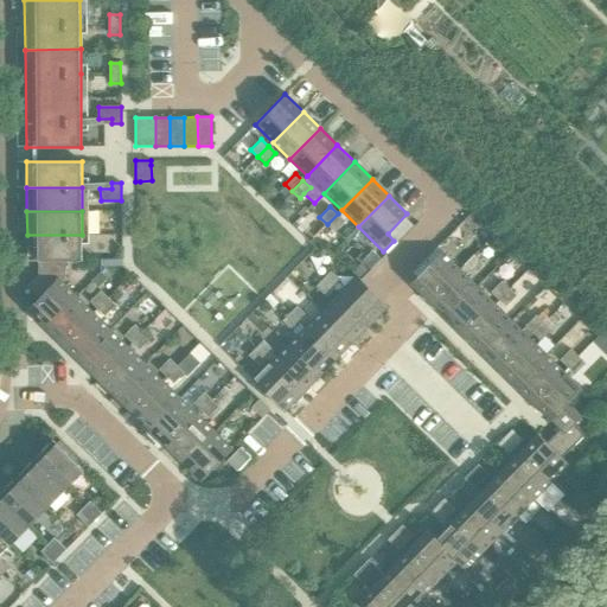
[(334,231),(345,221),(338,213),(327,224),(334,231)]
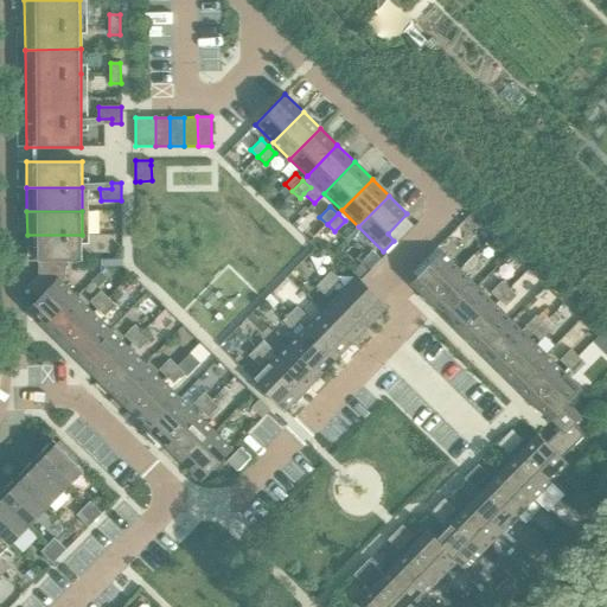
[(82,261),(82,235),(27,235),(27,260),(65,261),(82,261)]
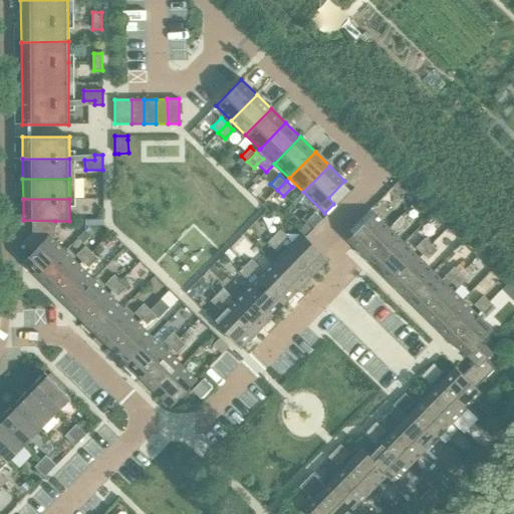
[(393,225),(402,216),(396,210),(387,219),(393,225)]
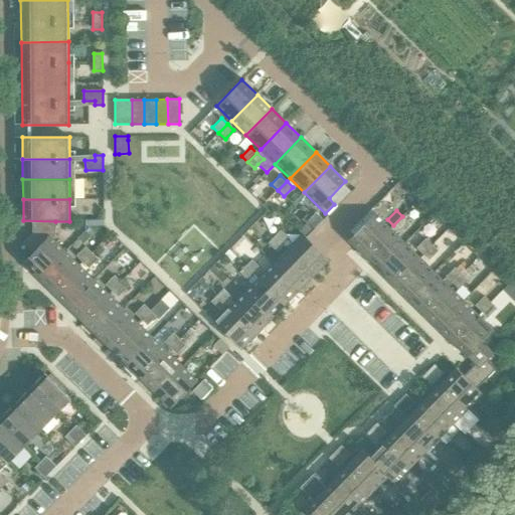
[(363,254),(389,228),(374,214),(349,240),(363,254)]
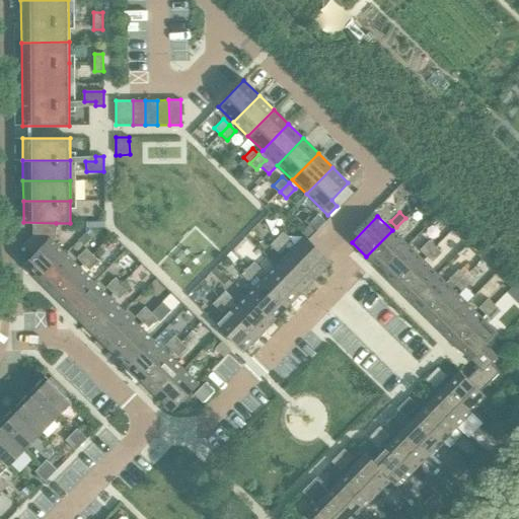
[(412,224),(405,218),(396,227),(402,233),(412,224)]
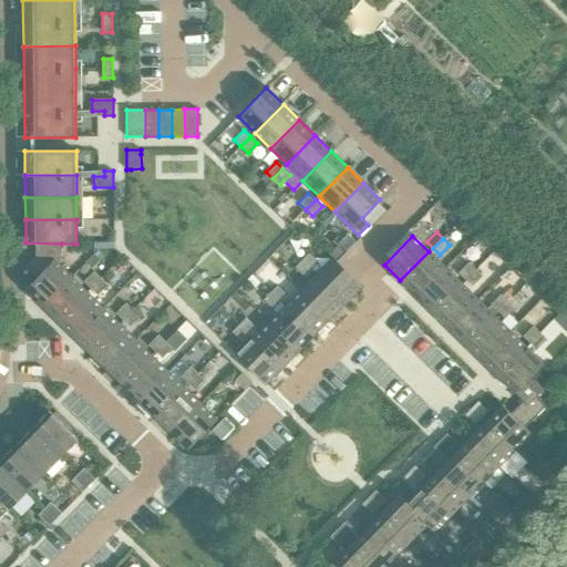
[(42,306),(71,277),(58,263),(61,259),(61,244),(26,243),(26,244),(37,244),(35,257),(26,267),(37,278),(26,289),(42,306)]
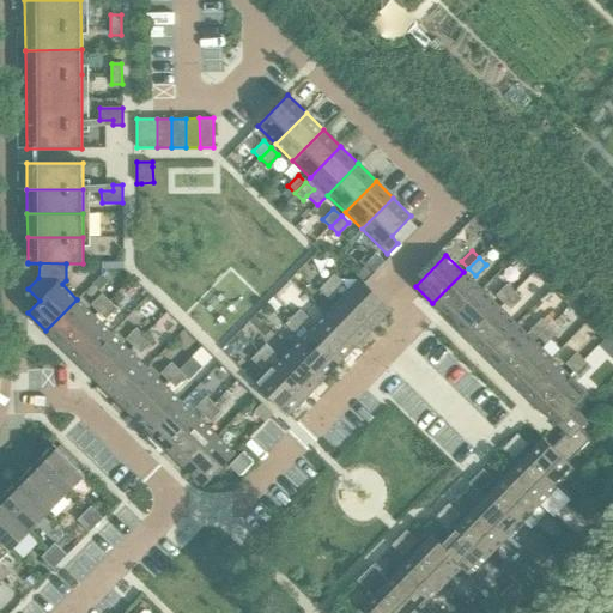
[(450,321),(481,290),(463,272),(432,303),(450,321)]
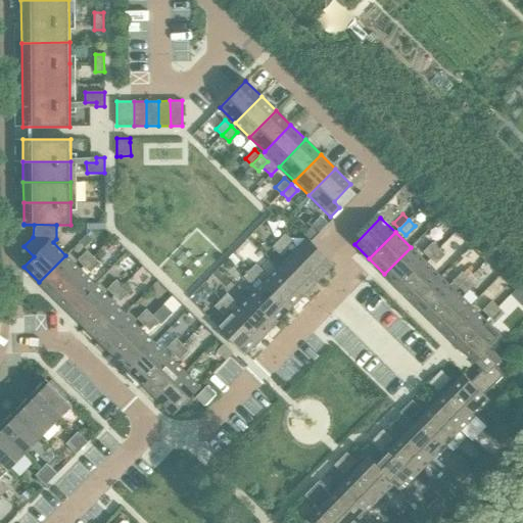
[(294,243),(285,234),(279,240),(288,249),(294,243)]
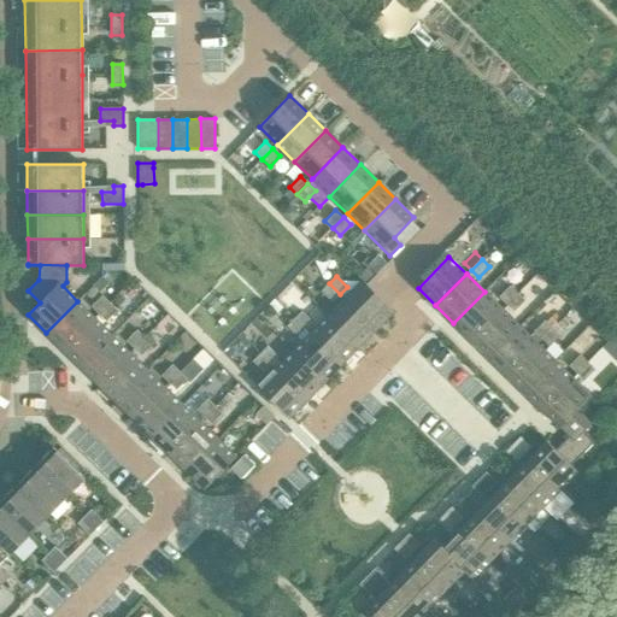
[(393,311),(366,285),(362,280),(345,298),(376,329),(393,311)]
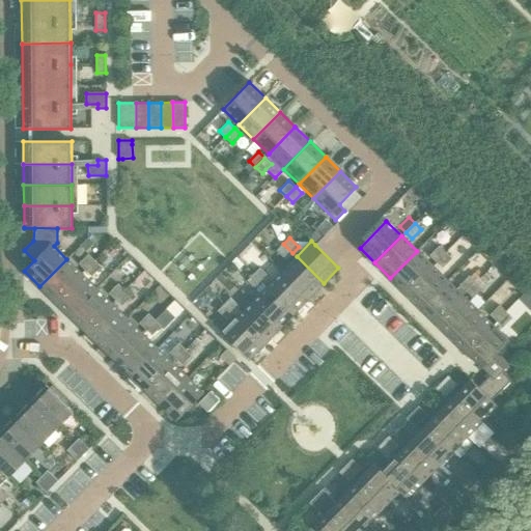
[(292,253),(283,244),(277,250),(286,259),(292,253)]
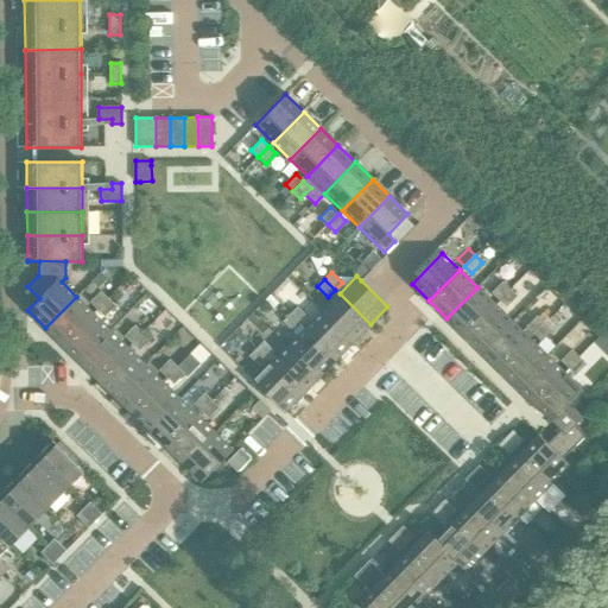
[(499,301),(510,289),(502,282),(492,292),(499,301)]
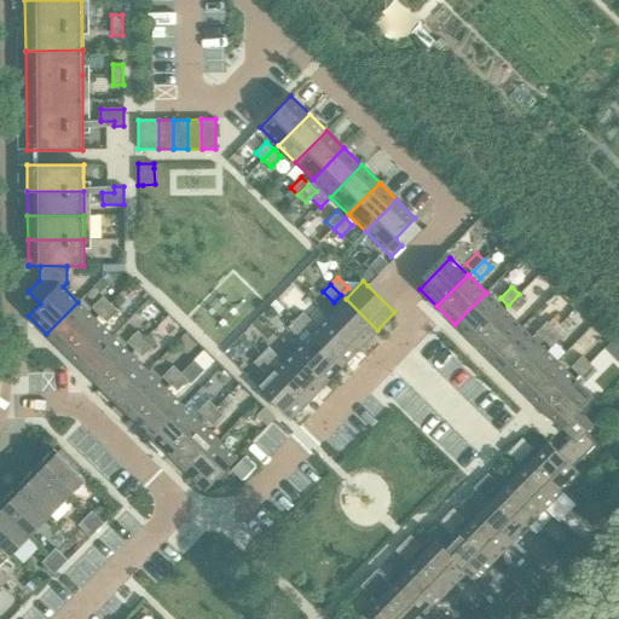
[(473,341),(504,310),(486,293),(455,324),(473,341)]
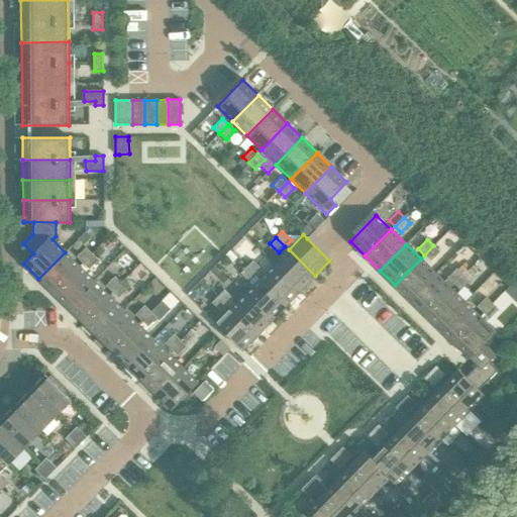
[(430,262),(439,252),(433,245),(424,255),(430,262)]
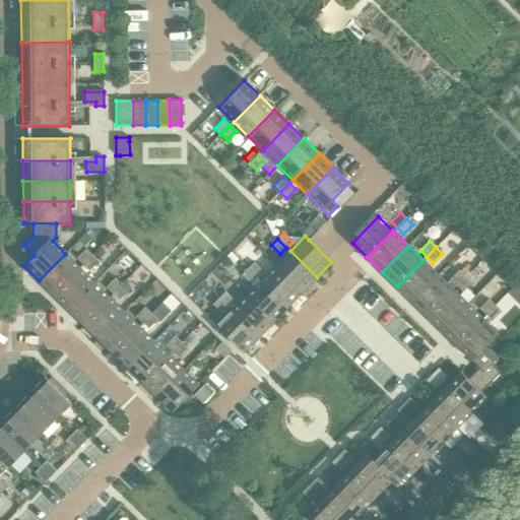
[(83,264),(92,255),(86,249),(77,258),(83,264)]
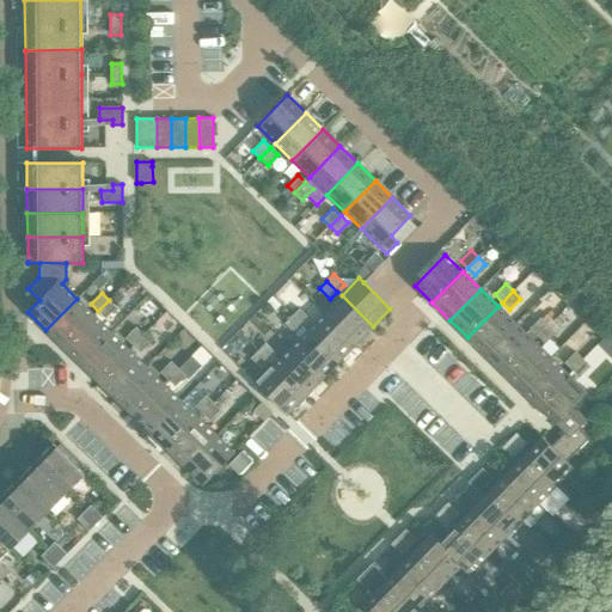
[(373,326),(342,295),(324,313),(356,344),(373,326)]
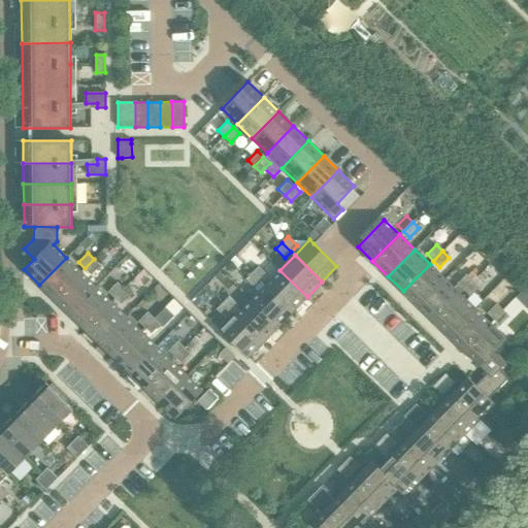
[(54,299),(80,271),(66,258),(39,285),(54,299)]
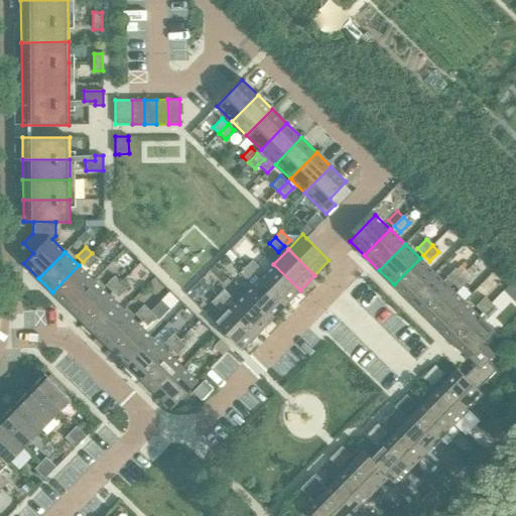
[(89,268),(98,260),(92,253),(83,262),(89,268)]
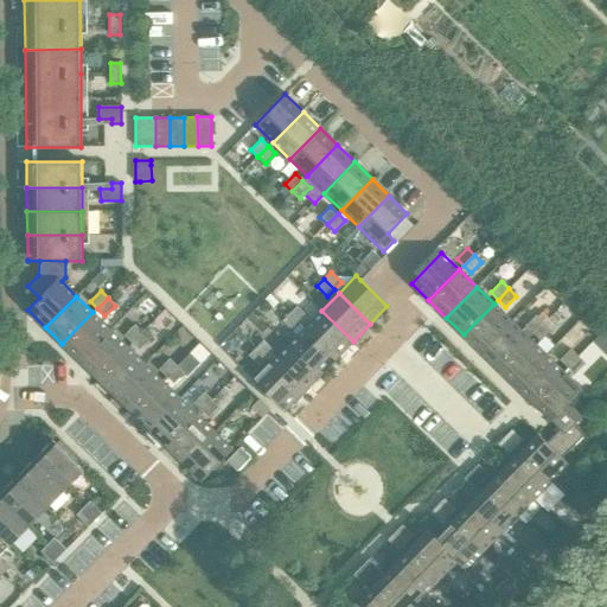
[(480,351),(511,320),(494,304),(464,334),(480,351)]
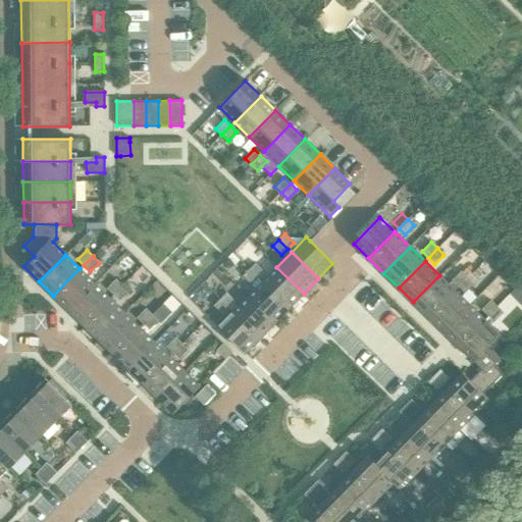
[(264,272),(255,263),(249,269),(259,278),(264,272)]
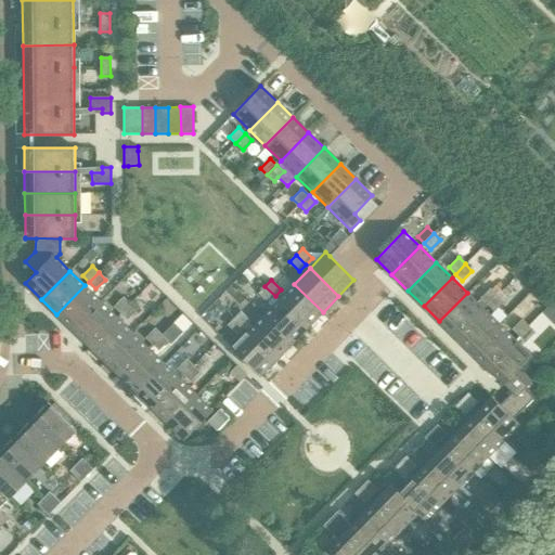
[(323,312),(294,284),(285,293),(281,289),(275,296),(307,327),(323,312)]
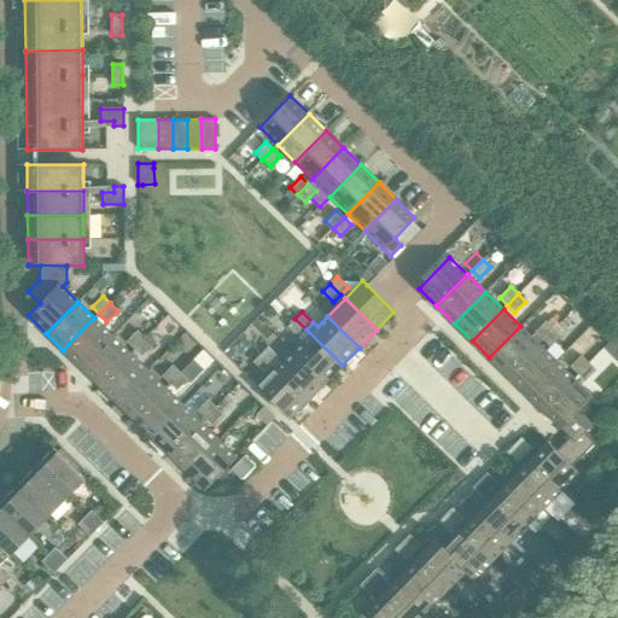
[(81,367),(112,336),(94,318),(63,350),(81,367)]
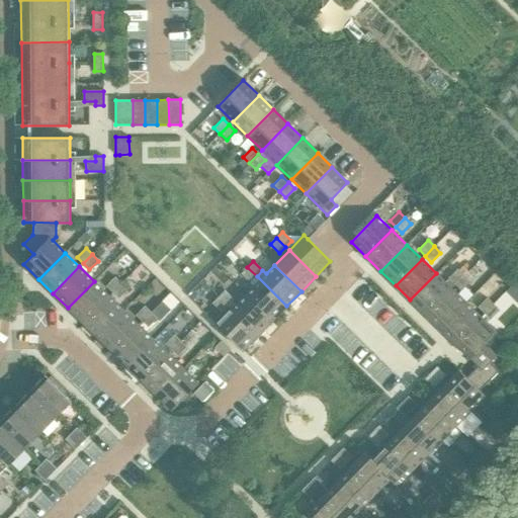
[(257,276),(247,267),(241,273),(250,282),(257,276)]
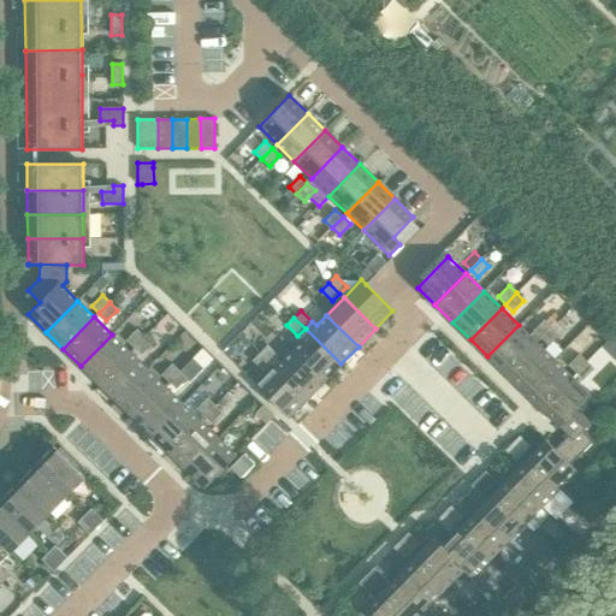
[(540,338),(551,327),(544,320),(533,331),(540,338)]
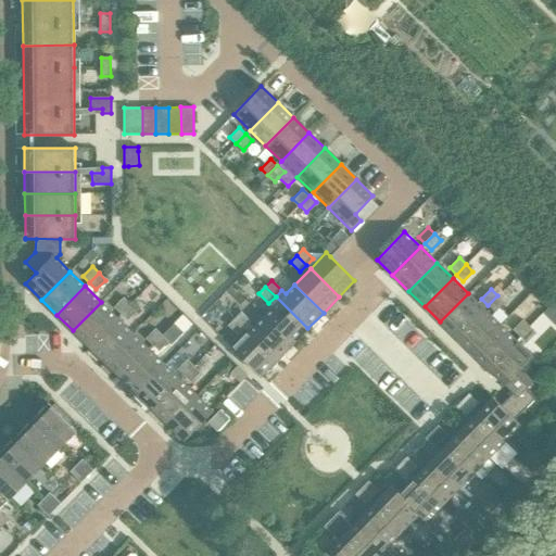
[(456,338),(484,308),(468,293),(440,321),(456,338)]
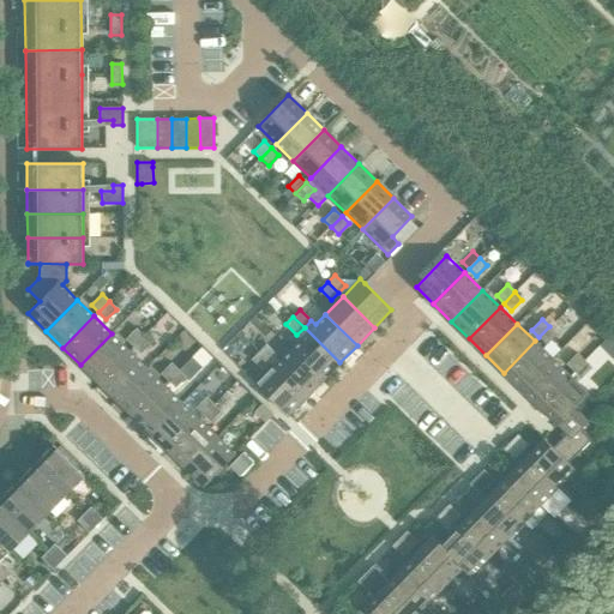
[(546,344),(557,333),(549,326),(539,337),(546,344)]
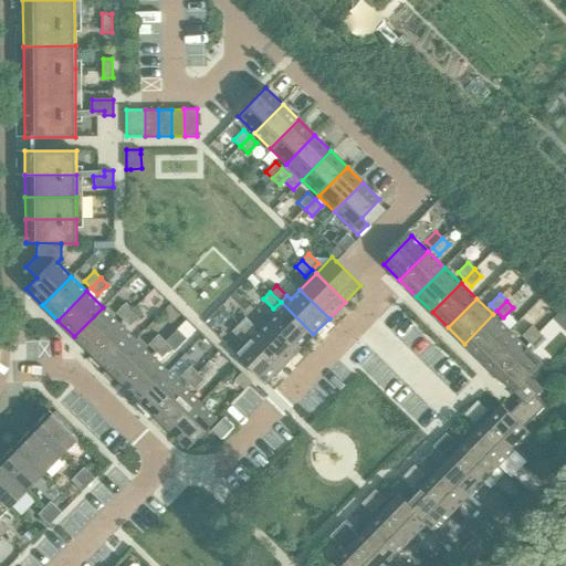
[(313,334),(281,302),(273,308),(278,313),(268,322),(297,350),(313,334)]
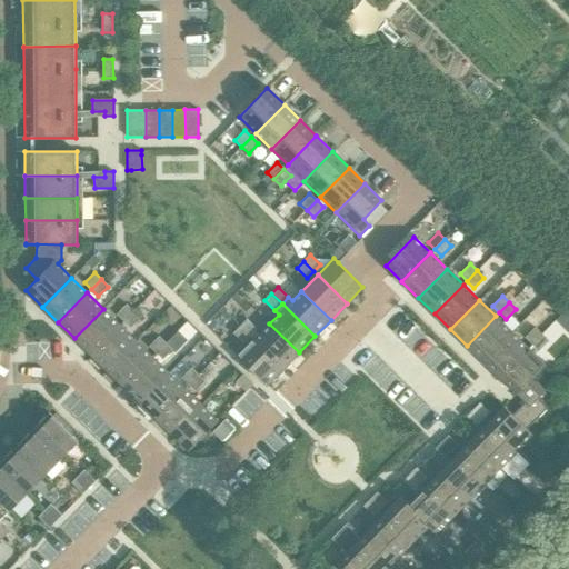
[(123,321),(133,311),(127,305),(117,315),(123,321)]
